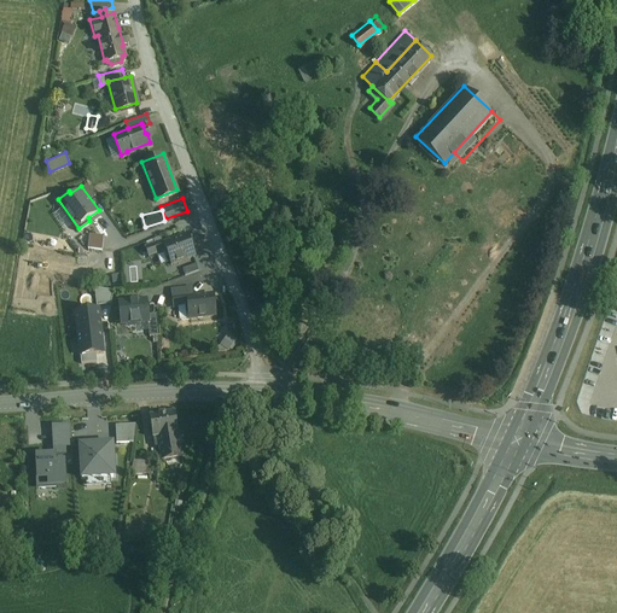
[(104,246),(105,232),(92,229),(89,244),(104,246)]
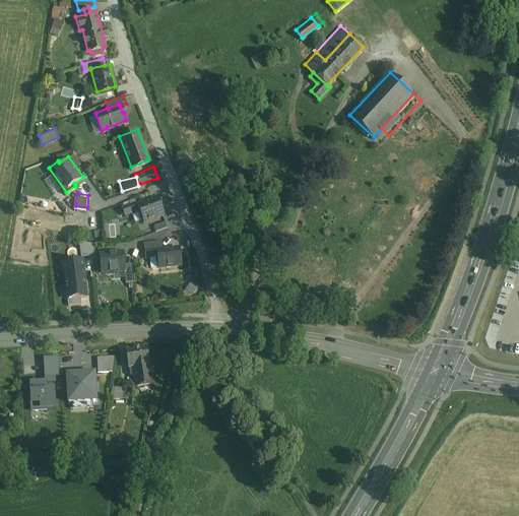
[(156,195),(137,203),(136,200),(121,206),(124,213),(138,208),(142,220),(164,212),(156,195)]
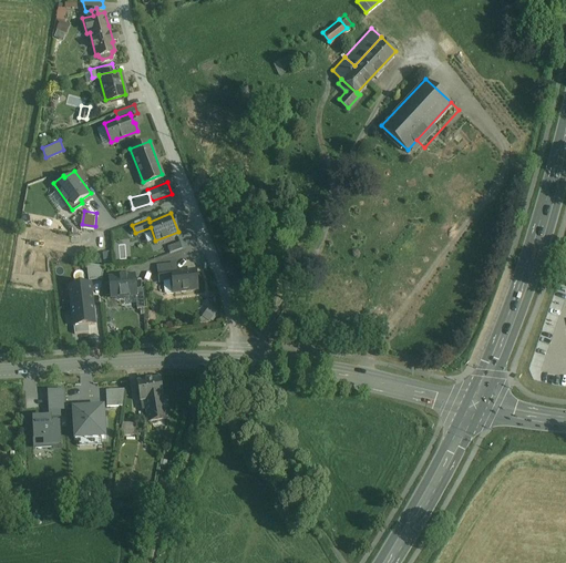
[(178,239),(166,244),(168,251),(182,245),(178,239)]
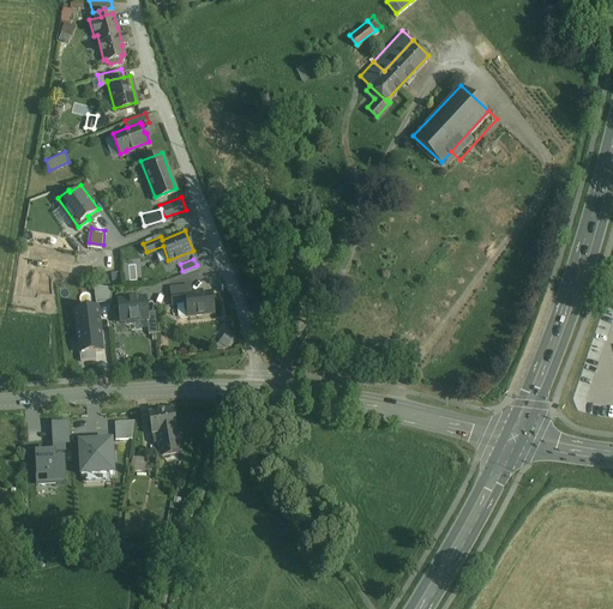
[(188,281),(169,283),(170,291),(185,289),(185,290),(190,290),(188,281)]
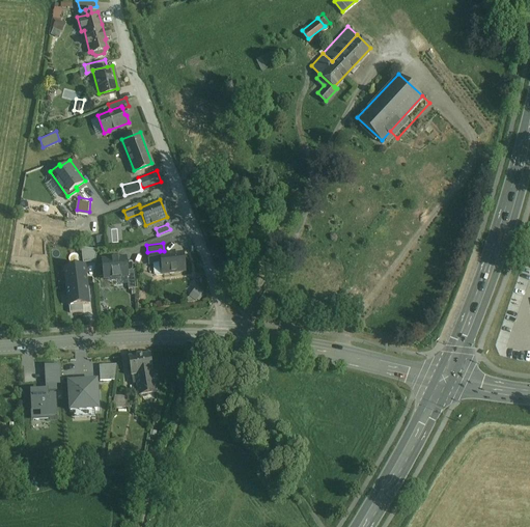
[(98,247),(82,246),(83,260),(95,259),(98,247)]
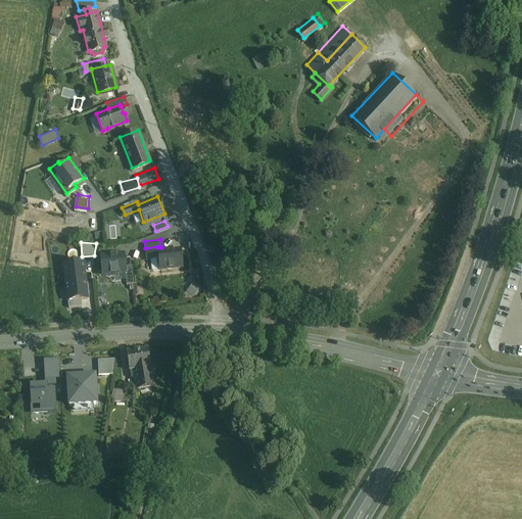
[(157,246),(145,248),(146,257),(150,256),(158,255),(157,249),(158,249),(157,247),(157,246)]
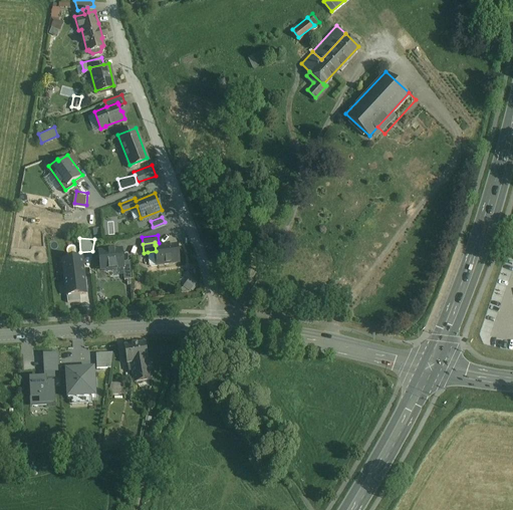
[(156,245),(155,245),(156,251),(157,262),(179,260),(177,243),(156,245)]
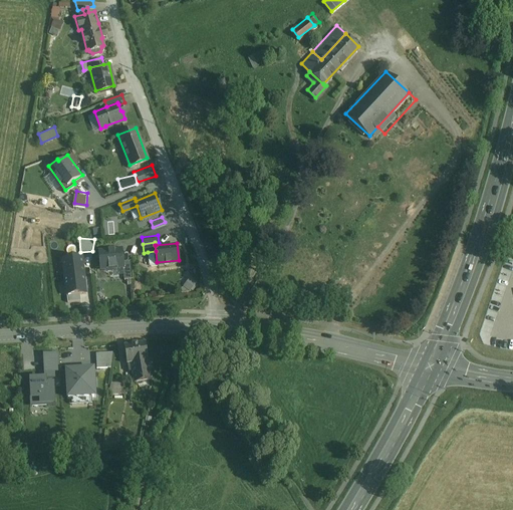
[(120,247),(98,249),(100,267),(104,267),(106,269),(109,268),(111,266),(121,265),(122,265),(121,259),(120,247)]
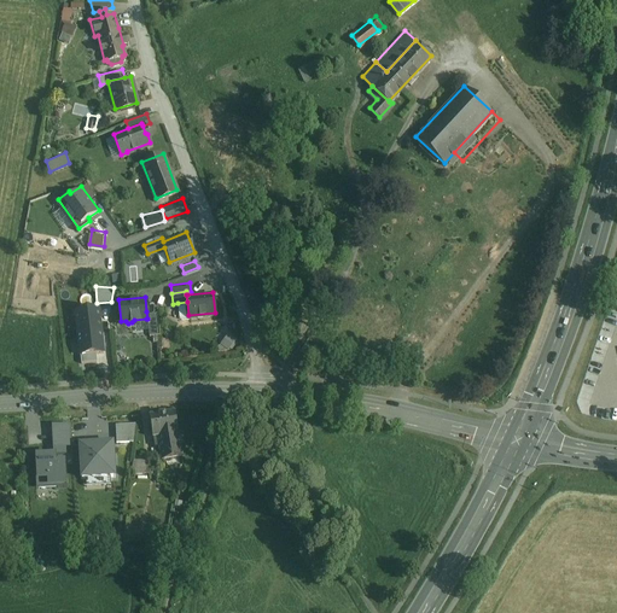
[(187,302),(178,303),(179,315),(181,316),(188,315),(187,302)]
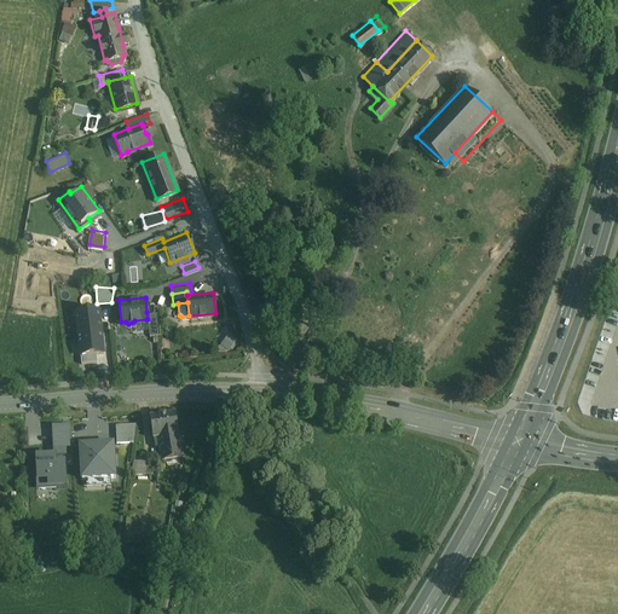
[(75,311),(81,353),(96,352),(105,351),(99,307),(75,311)]
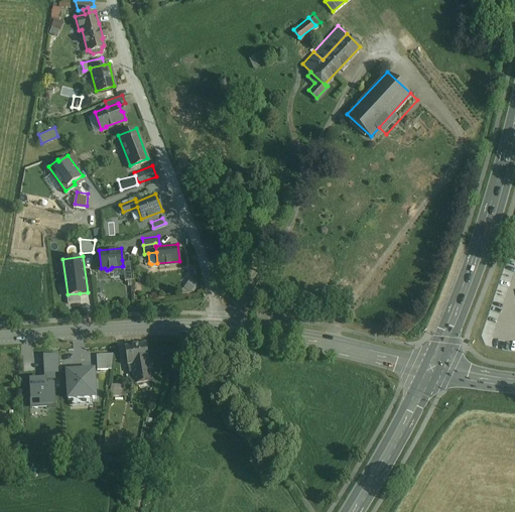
[(130,259),(122,260),(123,266),(122,266),(124,278),(132,277),(130,259)]
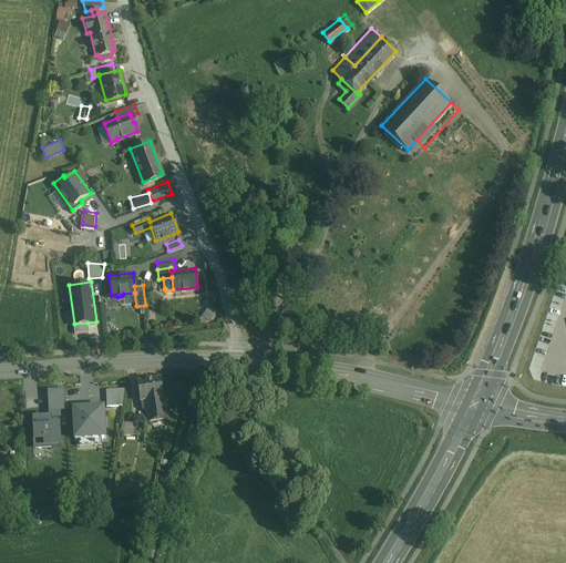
[(212,319),(218,309),(211,303),(203,313),(212,319)]
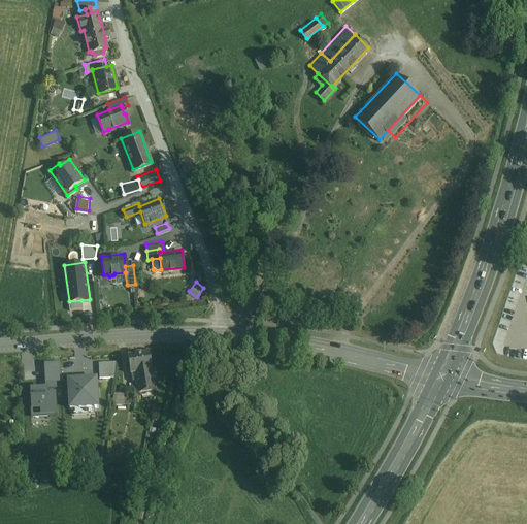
[(149,350),(127,353),(129,371),(134,370),(152,367),(149,350)]
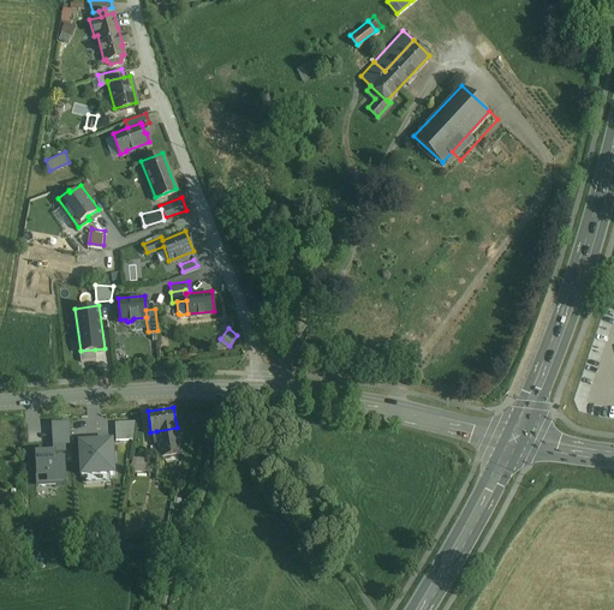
[(119,436),(136,436),(136,417),(118,418),(119,436)]
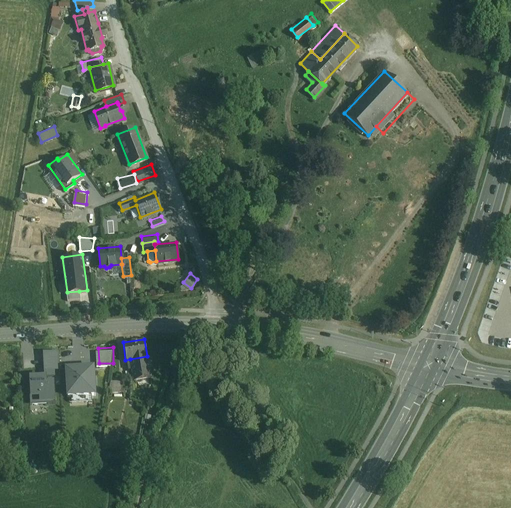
[(61,368),(61,348),(46,348),(45,373),(52,373),(52,367),(61,368)]
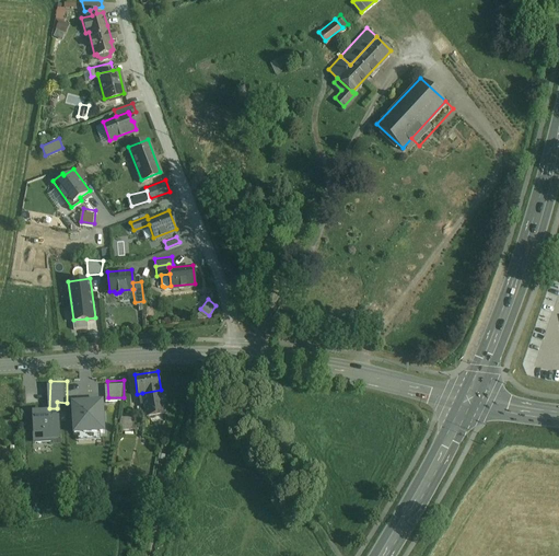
[(161,390),(142,393),(146,414),(164,410),(161,390)]
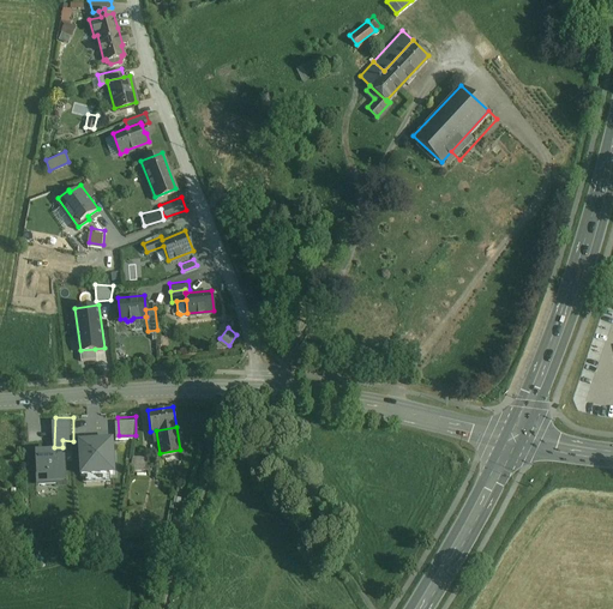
[(78,438),(80,471),(112,470),(110,436),(78,438)]
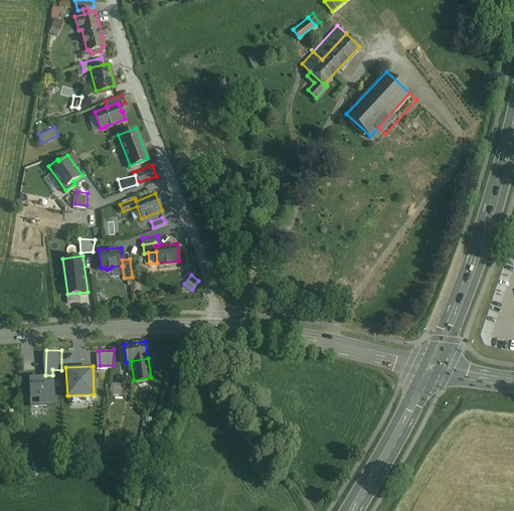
[(28,378),(29,403),(52,402),(51,377),(28,378)]
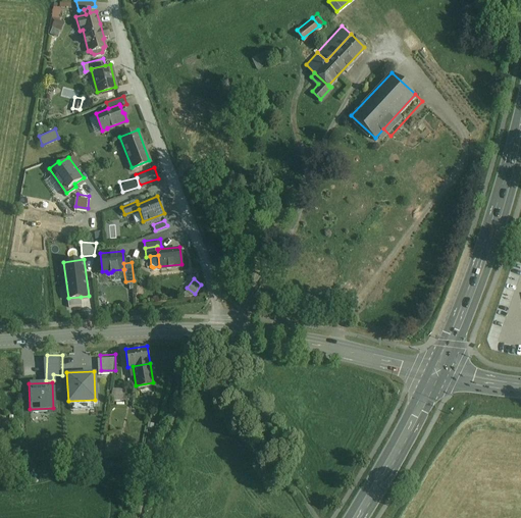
[(119,385),(112,386),(110,397),(119,397),(119,385)]
